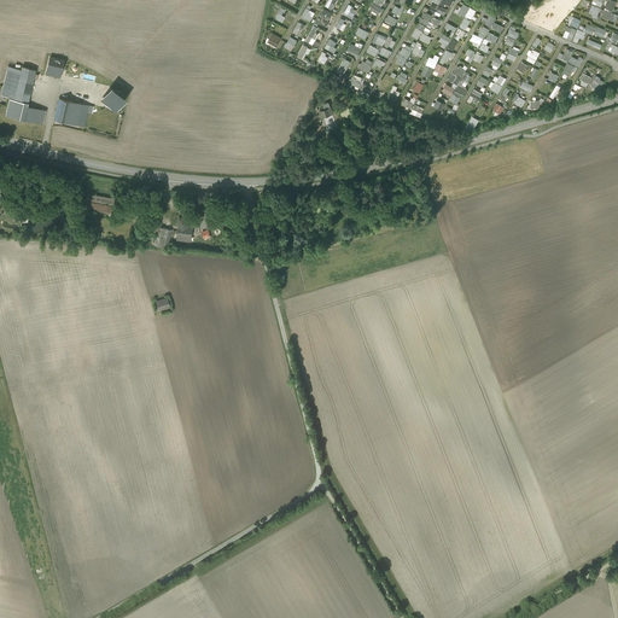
[(369,9),(380,15),(384,7),(373,3),(369,9)]
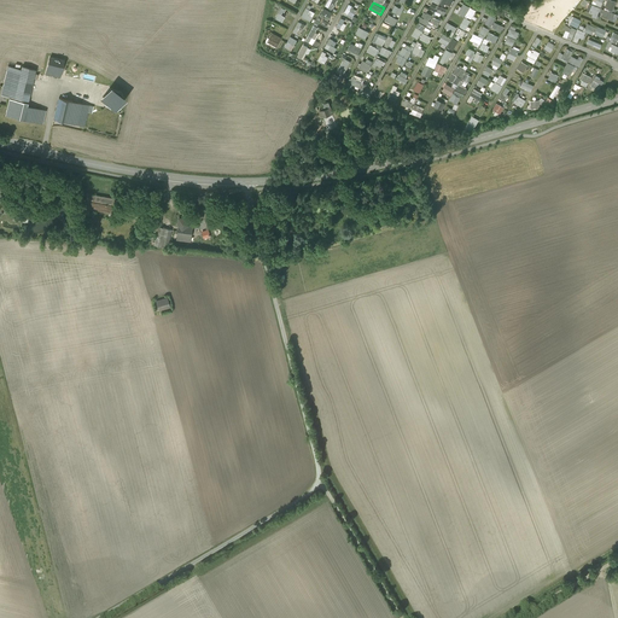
[(464,3),(458,12),(465,17),(471,7),(464,3)]
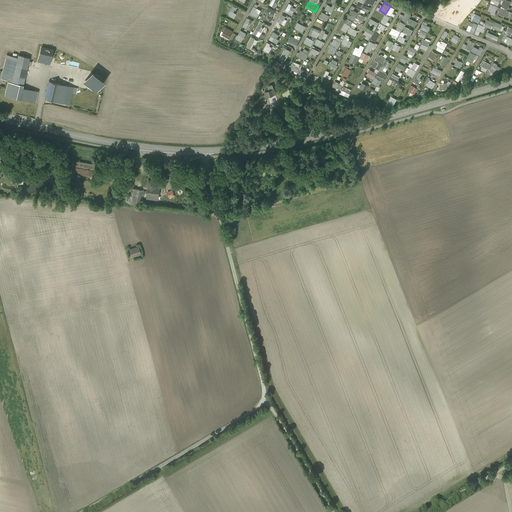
[(293,13),(296,8),(293,7),(294,5),(289,3),(286,11),(293,13)]
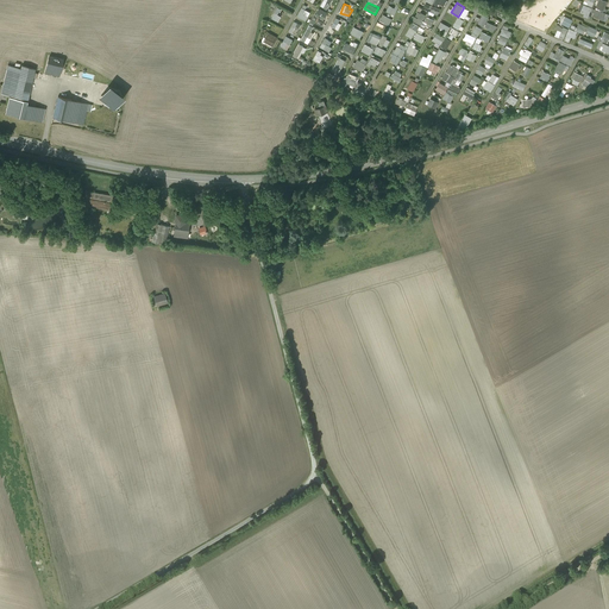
[(396,7),(389,5),(387,12),(397,14),(400,5),(396,4),(396,7)]
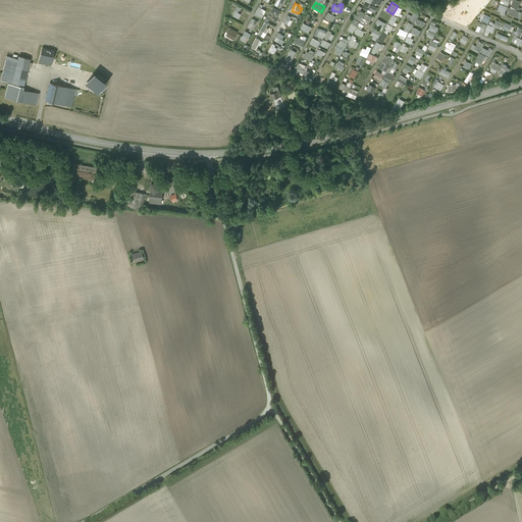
[(267,10),(262,8),(264,5),(261,4),(255,13),(263,17),(267,10)]
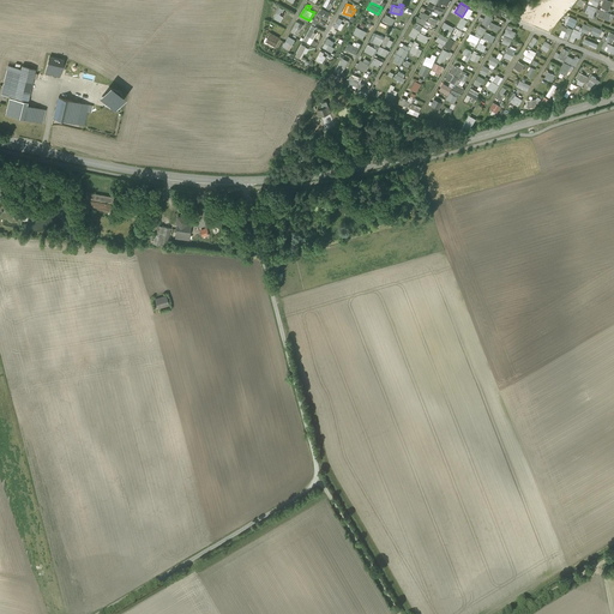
[(438,5),(433,13),(438,16),(439,13),(443,16),(445,10),(438,5)]
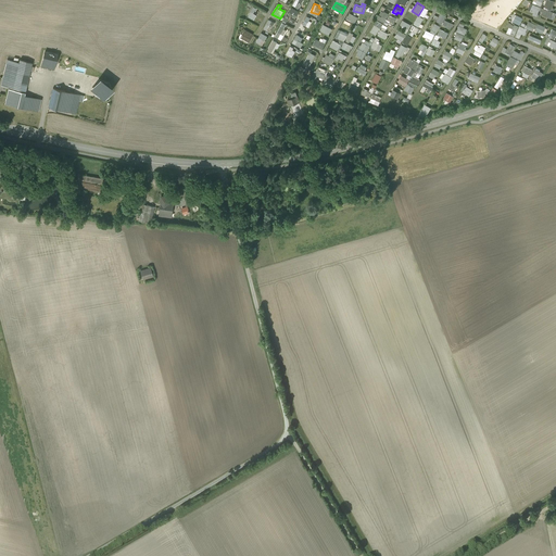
[(255,20),(257,14),(254,13),(256,8),(253,5),(249,16),(255,20)]
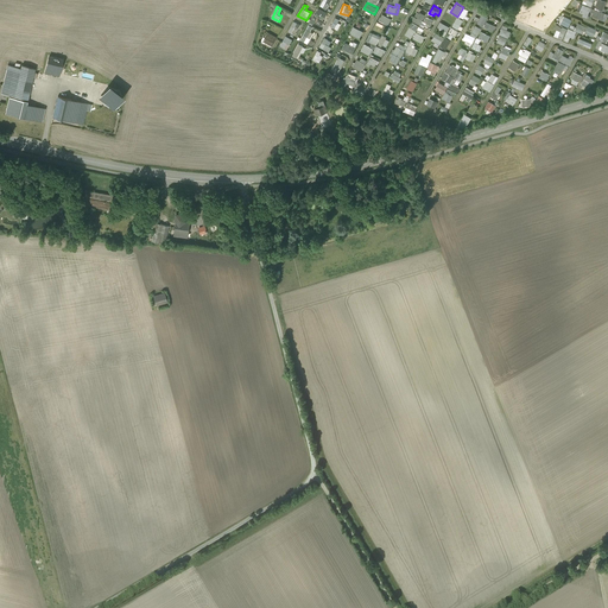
[(323,20),(328,13),(320,7),(315,16),(323,20)]
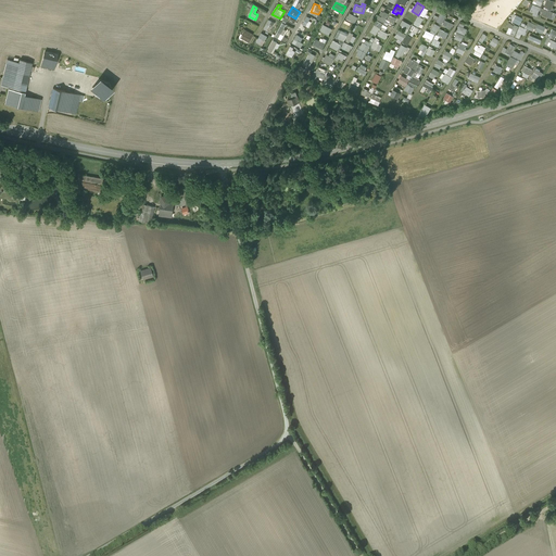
[(426,17),(429,9),(424,7),(419,14),(426,17)]
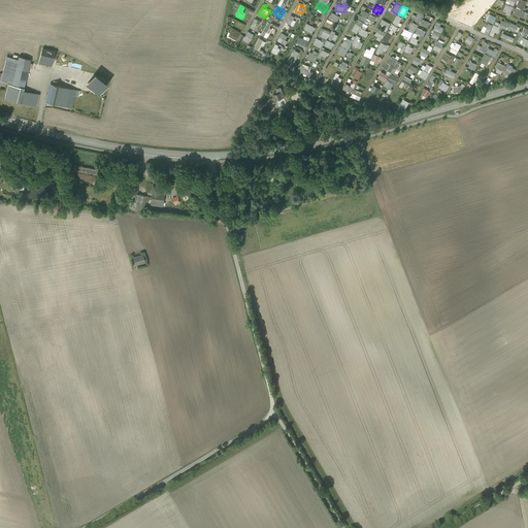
[(360,13),(359,13),(357,17),(365,21),(369,12),(363,9),(360,13)]
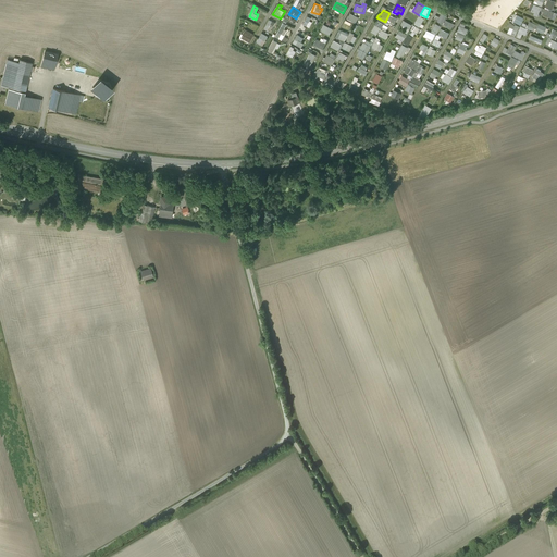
[(351,13),(348,20),(357,23),(359,16),(351,13)]
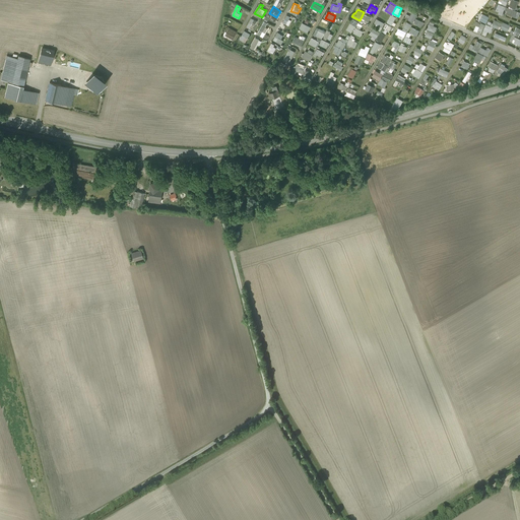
[(407,14),(405,18),(414,22),(417,14),(412,12),(410,15),(407,14)]
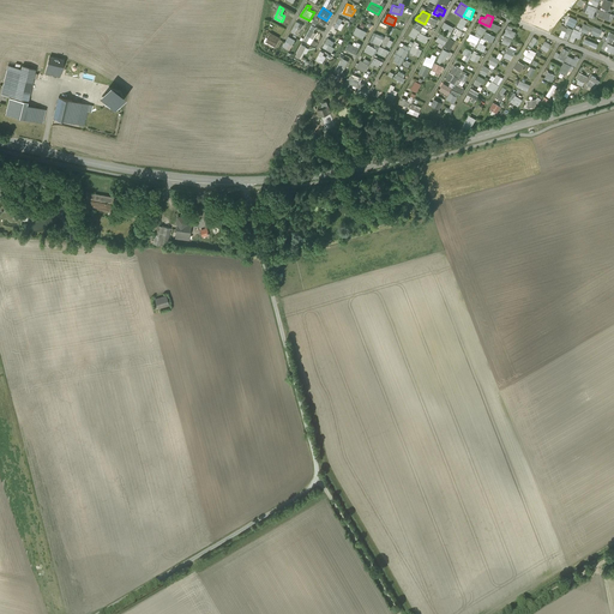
[(428,26),(431,23),(435,26),(439,20),(431,16),(426,25),(428,26)]
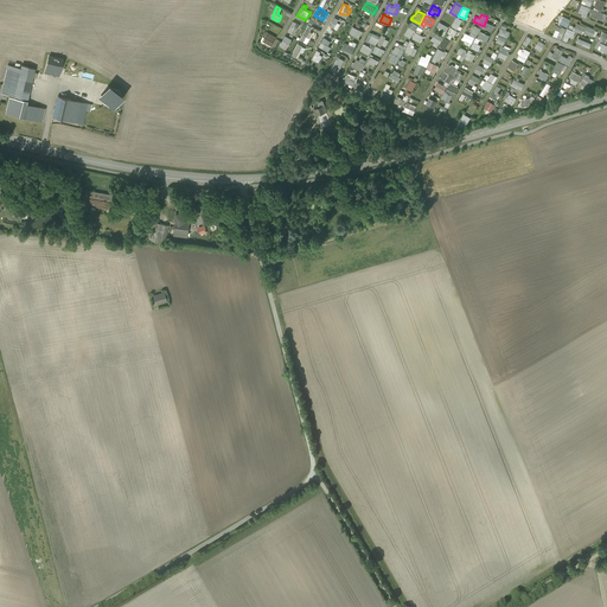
[(560,24),(568,27),(572,19),(563,16),(560,24)]
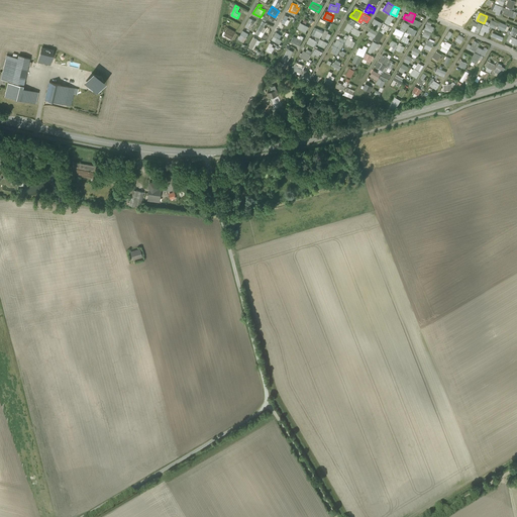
[(288,19),(289,16),(286,14),(282,22),(288,25),(291,20),(288,19)]
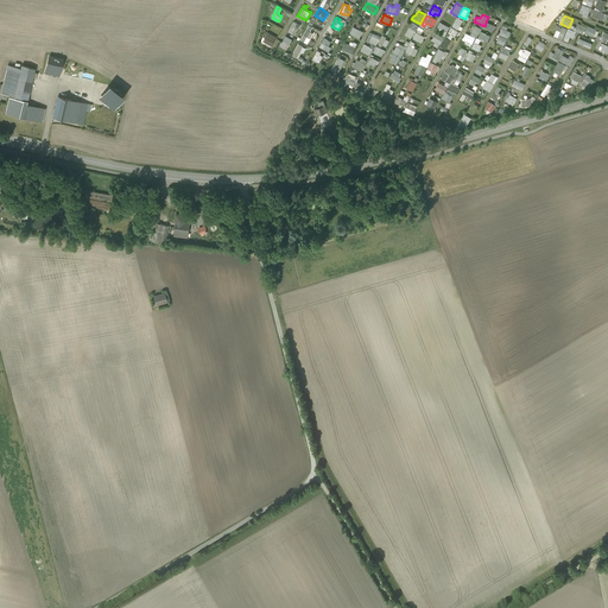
[(460,31),(462,31),(464,27),(461,26),(464,20),(458,17),(449,32),(457,36),(460,31)]
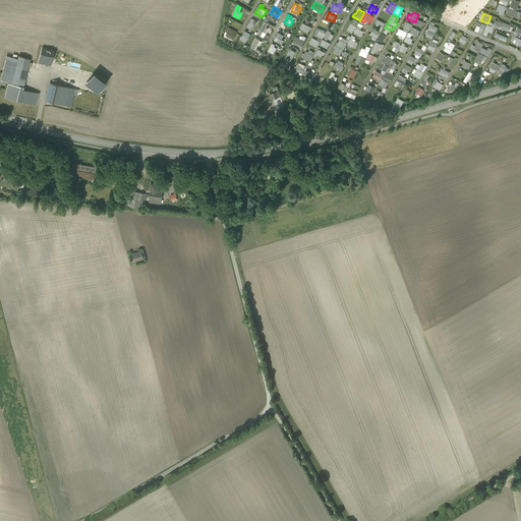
[(252,17),(247,26),(253,30),(258,20),(252,17)]
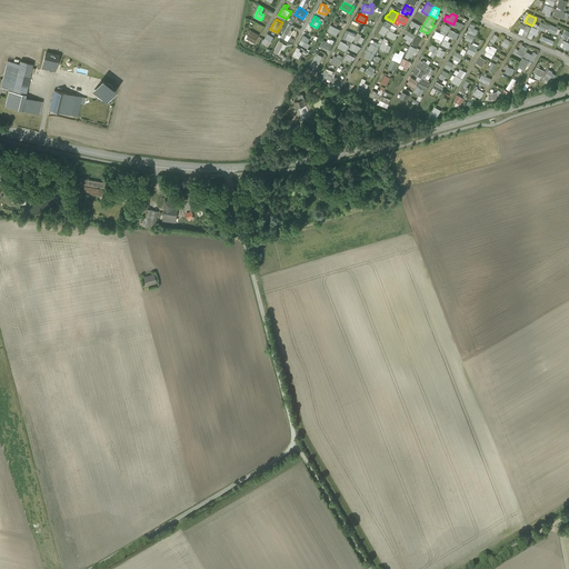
[(412,20),(410,26),(416,29),(413,32),(417,33),(421,26),(412,20)]
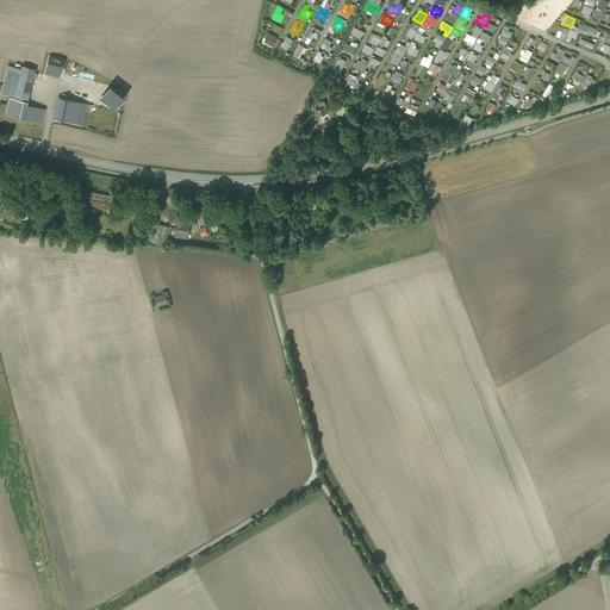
[(489,22),(486,27),(496,31),(498,25),(489,22)]
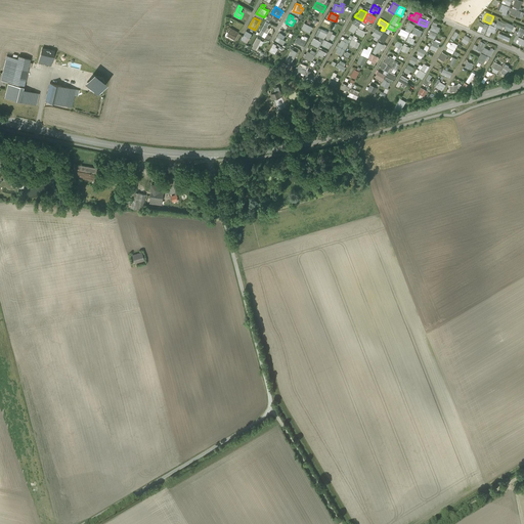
[(354,19),(350,31),(356,33),(360,22),(354,19)]
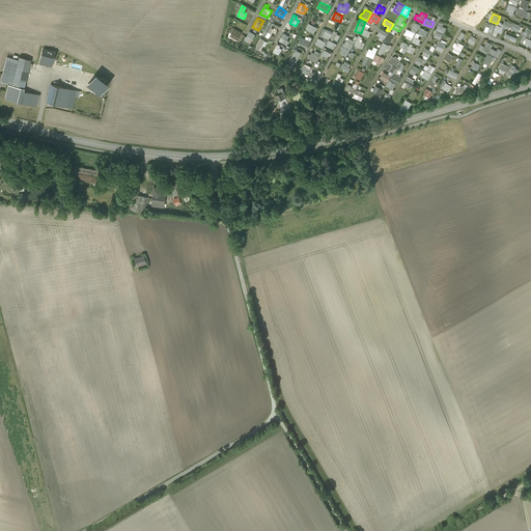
[(500,22),(499,25),(521,33),(524,26),(505,20),(504,24),(500,22)]
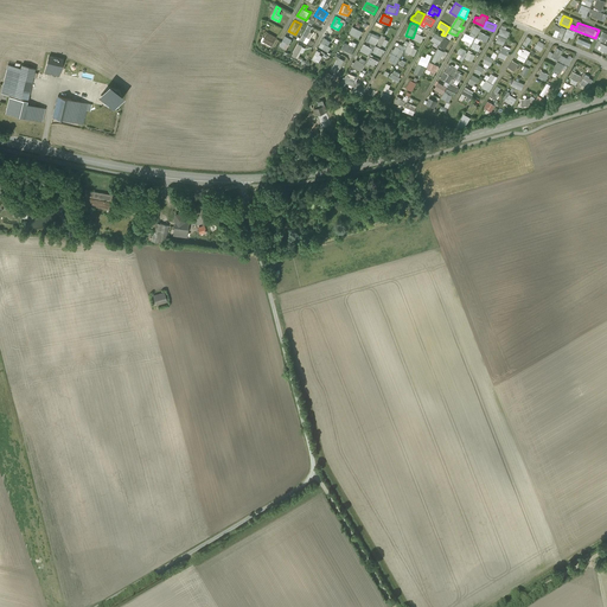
[(308,44),(313,32),(311,31),(313,26),(308,24),(301,40),(308,44)]
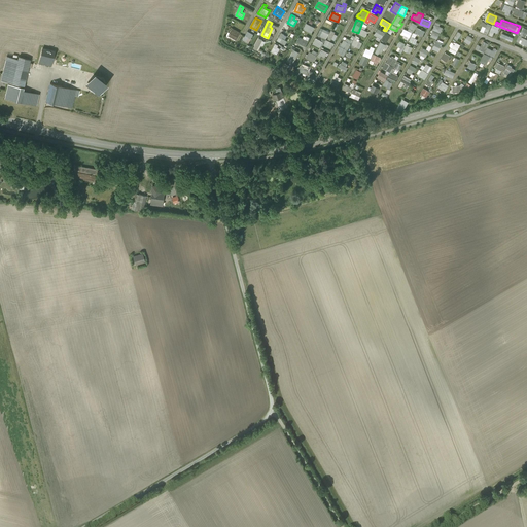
[(481,24),(484,26),(481,31),(488,34),(492,25),(483,21),(481,24)]
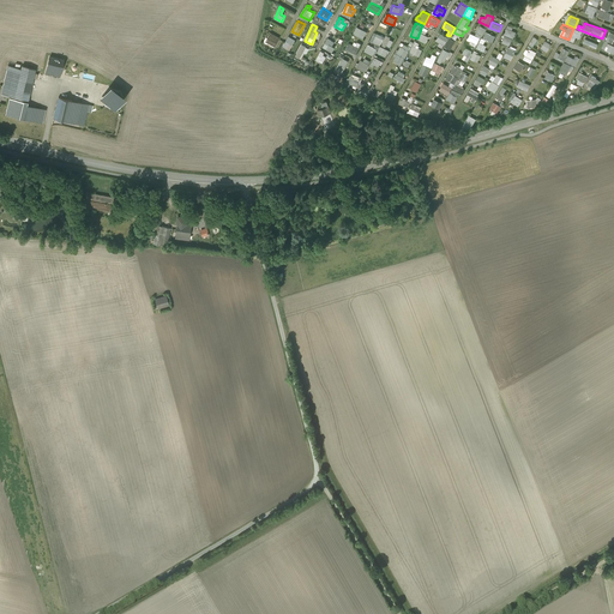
[(480,25),(476,35),(482,37),(487,29),(480,25)]
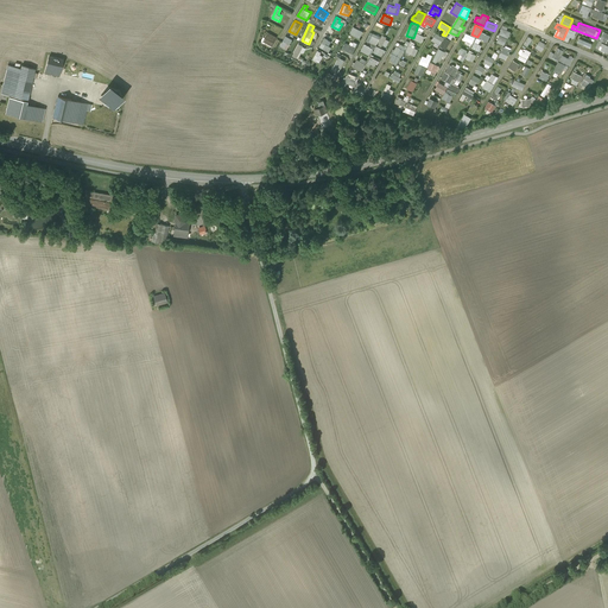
[(507,30),(508,27),(502,25),(499,35),(510,38),(512,32),(507,30)]
